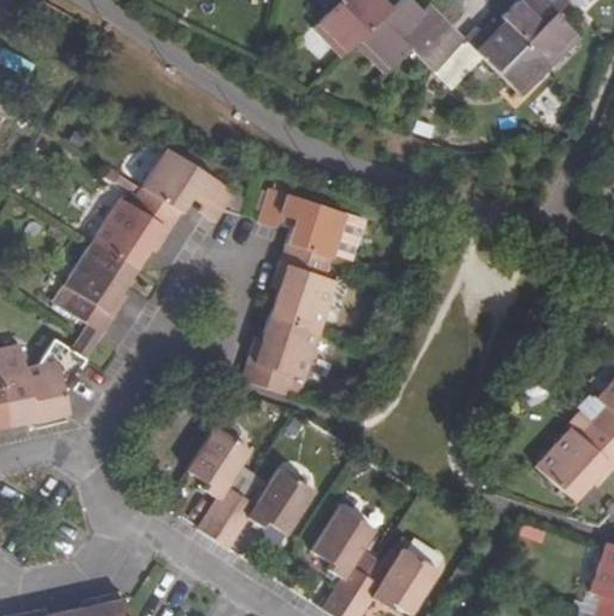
[(319,25),(348,54),(360,42),(395,7),(387,0),(327,0),(337,10),(319,25)]
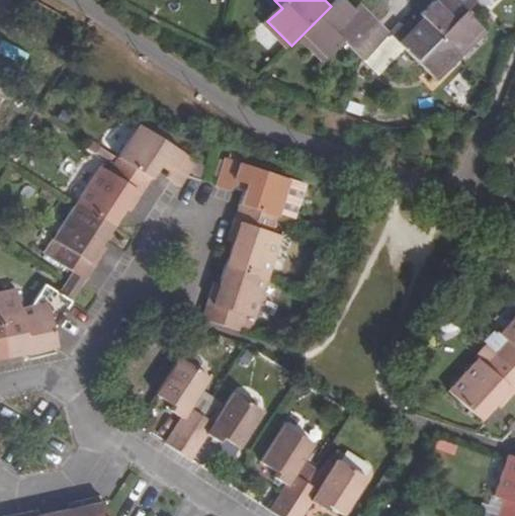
[(346,39),(355,49),(380,23),(361,4),(355,9),(346,0),(336,0),(331,6),(302,35),(325,59),(346,39)]
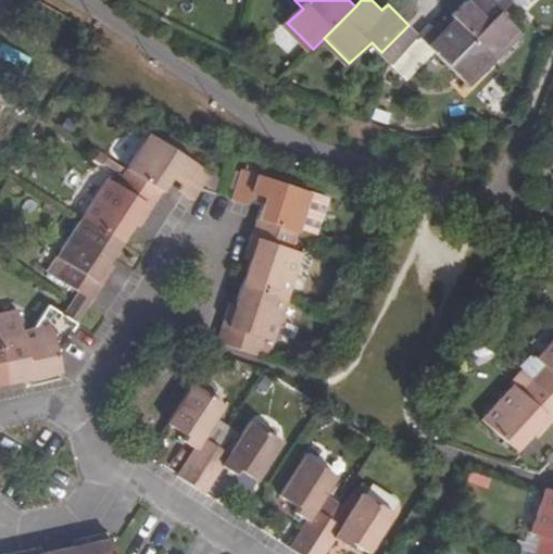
[(453,15),(497,59),(523,33),(502,11),(512,1),(511,0),(466,0),(467,1),(453,15)]
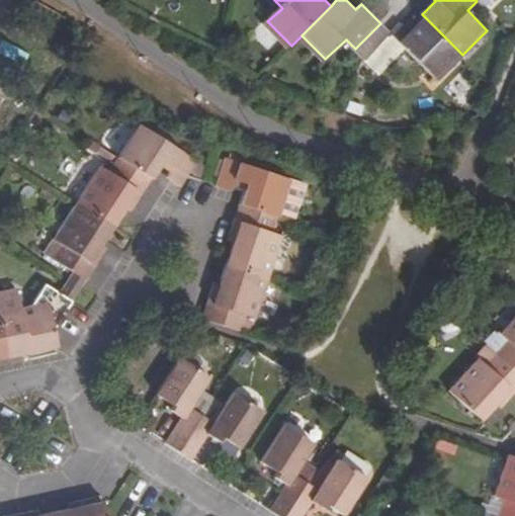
[(402,45),(437,79),(462,55),(422,14),(407,28),(402,23),(392,33),(402,45)]
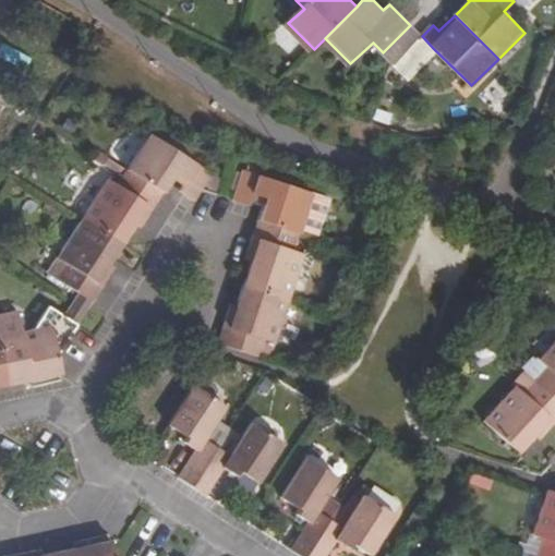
[(383,52),(394,63),(422,36),(410,25),(383,52)]
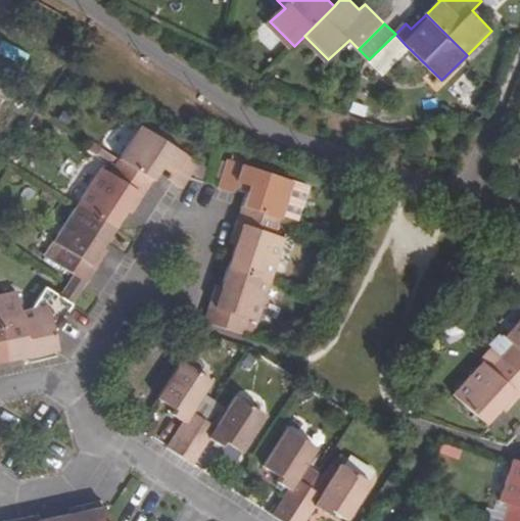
[(395,34),(369,59),(380,70),(406,45),(395,34)]
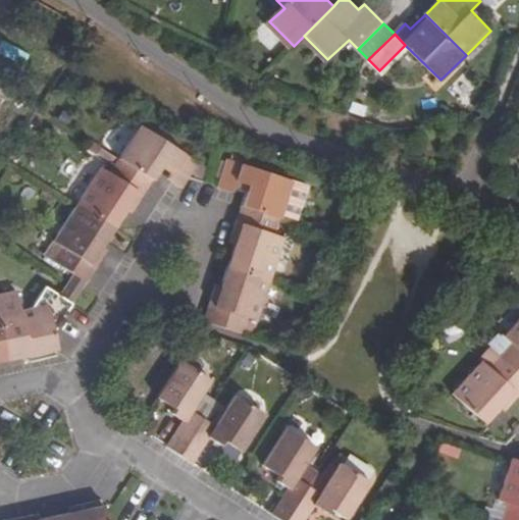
[(143,126),(121,159),(155,180),(160,172),(167,163),(175,169),(169,178),(177,184),(184,188),(191,177),(193,174),(200,162),(143,126)]
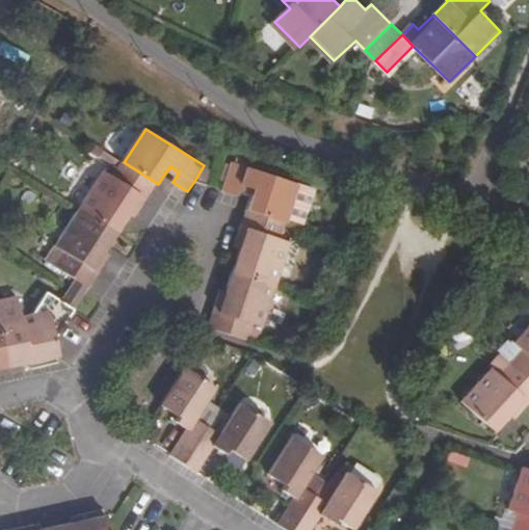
[(81,209),(120,234),(131,214),(136,217),(158,184),(124,162),(113,177),(106,170),(81,209)]
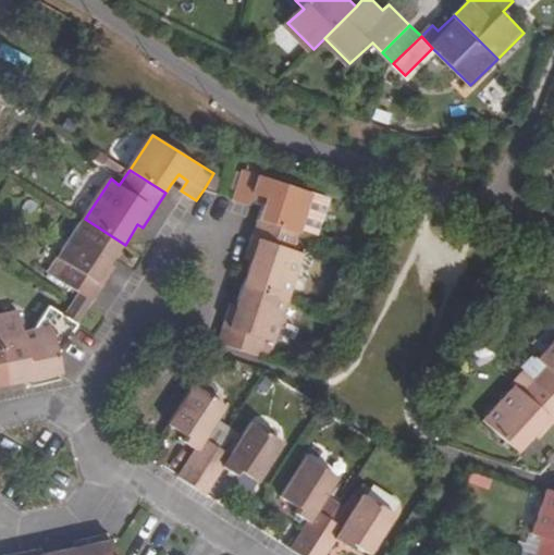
[(263,209),(260,220),(300,233),(302,230),(315,193),(245,170),(235,199),(251,205),(255,195),(267,199),(263,209)]
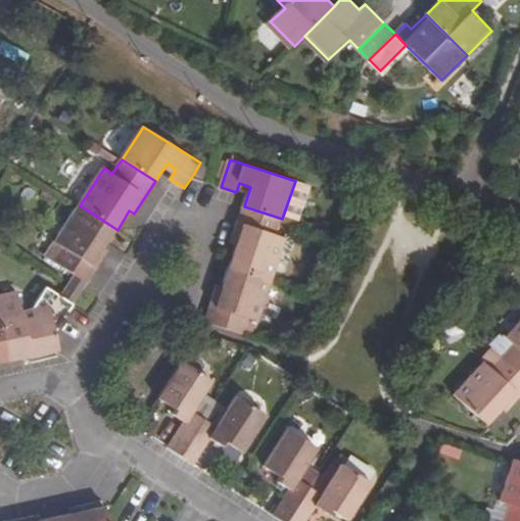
[(214,171),(200,162),(193,175),(209,184),(214,171)]
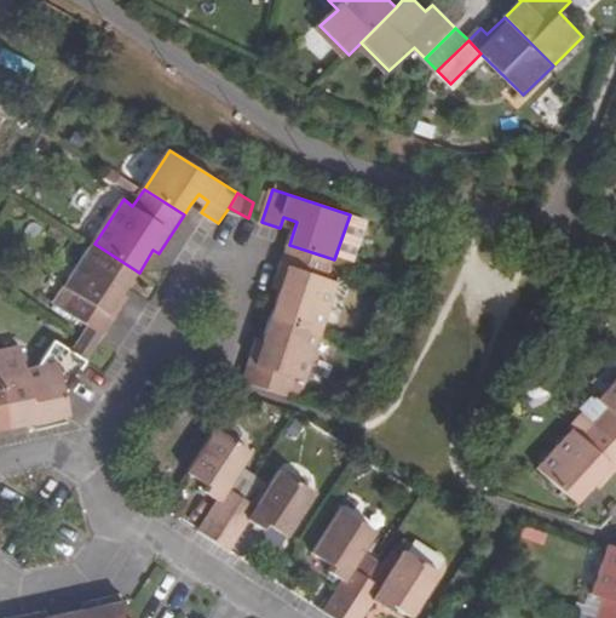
[(369,221),(350,215),(335,256),(356,263),(369,221)]
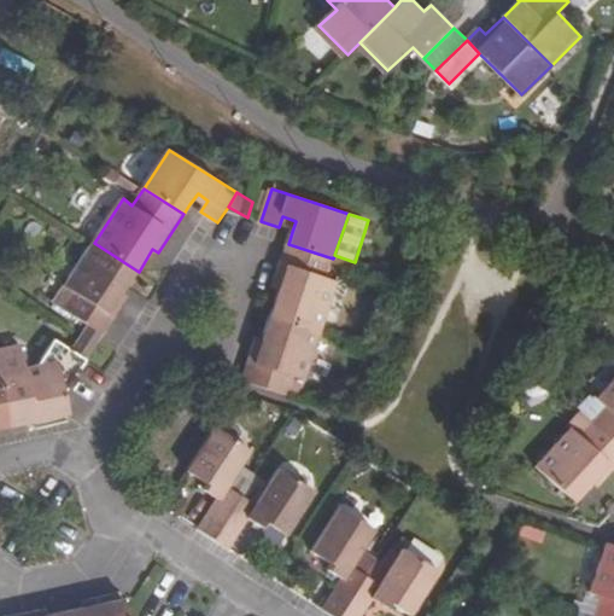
[(76,292),(57,321),(65,326),(97,347),(132,296),(124,291),(139,272),(94,243),(65,285),(76,292)]
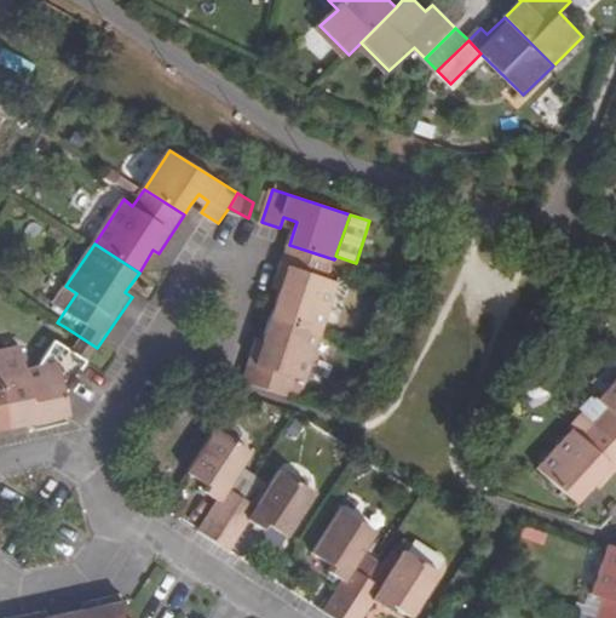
[(281,290),(274,315),(323,331),(340,281),(328,278),(334,259),(289,245),(288,247),(274,287),(281,290)]
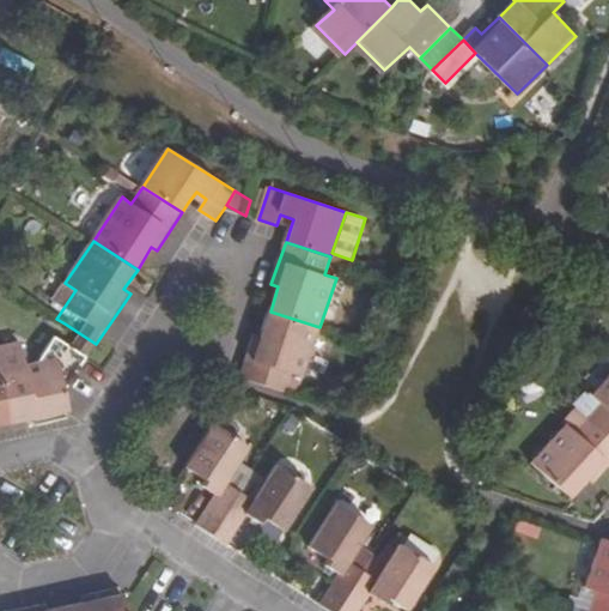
[(256,333),(242,377),(286,392),(292,373),(304,376),(320,327),(270,312),(262,336),(256,333)]
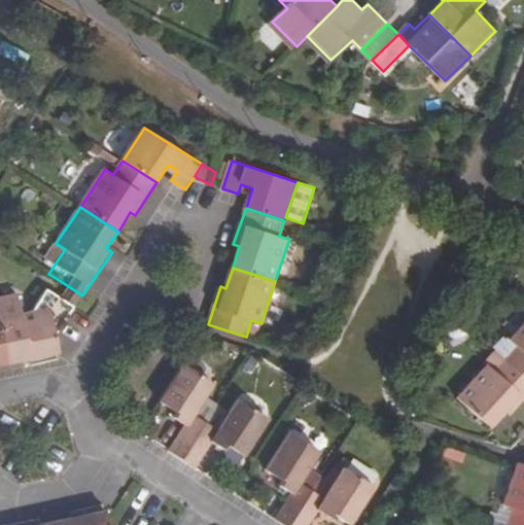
[(0,364),(57,353),(61,351),(57,335),(82,295),(56,278),(35,311),(23,314),(19,293),(0,298),(0,364)]
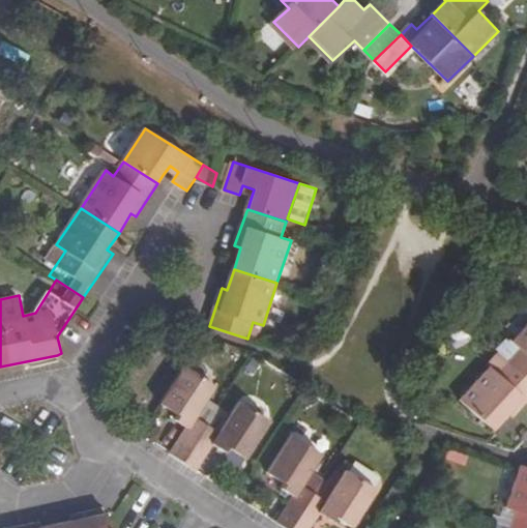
[(509,359),(526,375),(526,327),(514,342),(521,349),(509,359)]
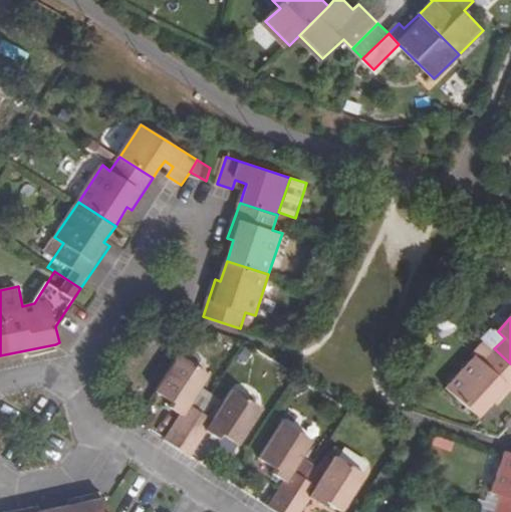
[(447,387),(480,417),(493,402),(497,405),(510,390),(510,363),(494,348),(483,362),(476,355),(447,387)]
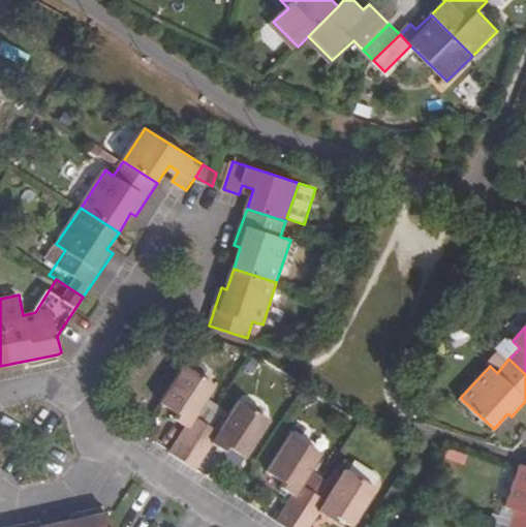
[(169,453),(184,462),(209,423),(197,415),(210,396),(216,384),(185,365),(160,403),(178,414),(175,420),(186,427),(169,453)]
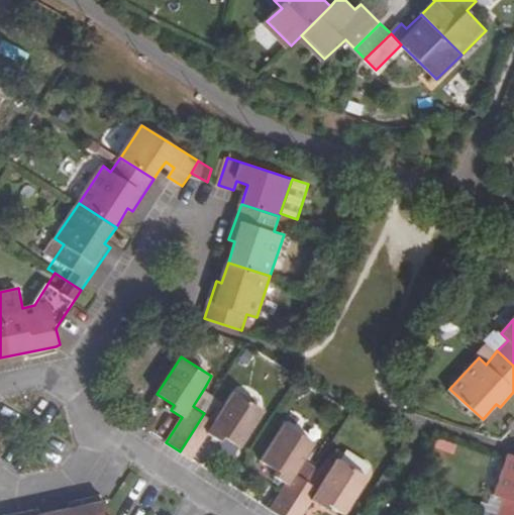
[(205,387),(193,406),(204,413),(216,394),(205,387)]
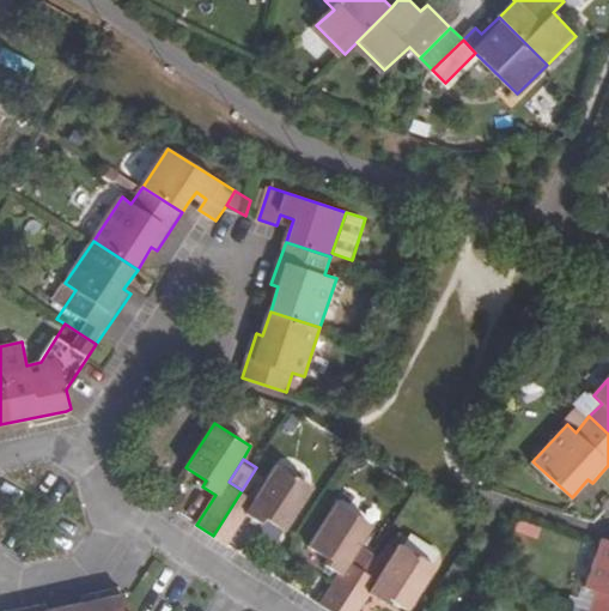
[(213,536),(229,545),(247,515),(262,524),(266,519),(285,531),(314,487),(279,465),(272,477),(256,500),(242,490),(213,536)]
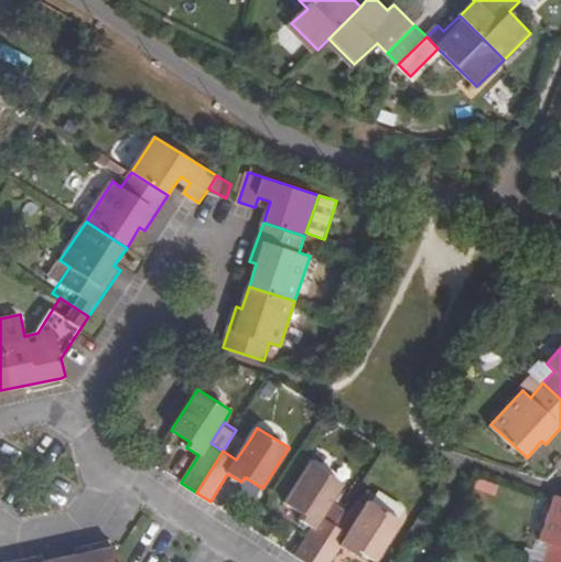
[(250,439),(236,430),(223,451),(236,460),(250,439)]
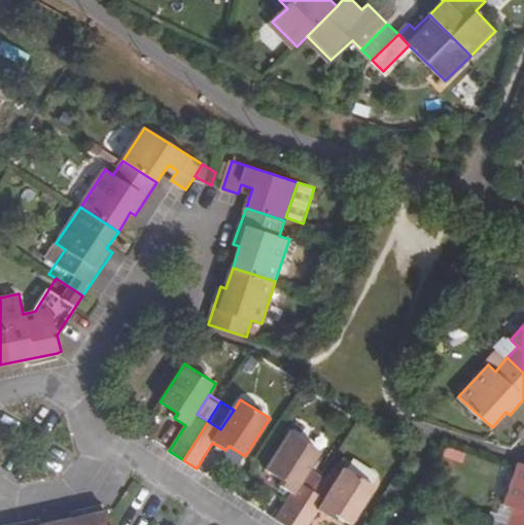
[(278,519),(286,524),(291,524),(314,490),(303,482),(321,452),(292,432),(268,470),(284,481),(281,486),(293,494),(278,519)]
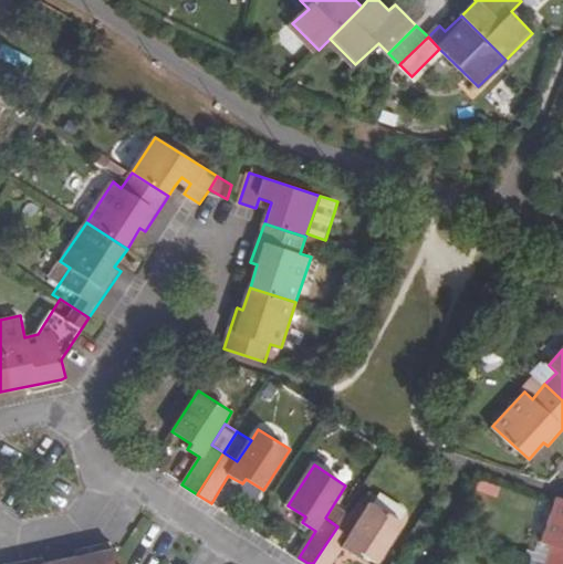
[(554,547),(548,563),(549,563),(562,563),(562,498),(559,497),(542,543),(554,547)]
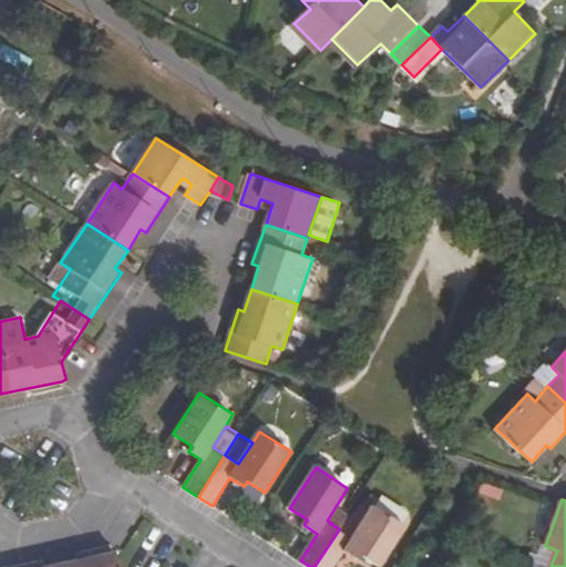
[(315,566),(335,566),(346,551),(359,560),(363,555),(380,566),(406,526),(374,505),(353,537),(339,529),(315,566)]
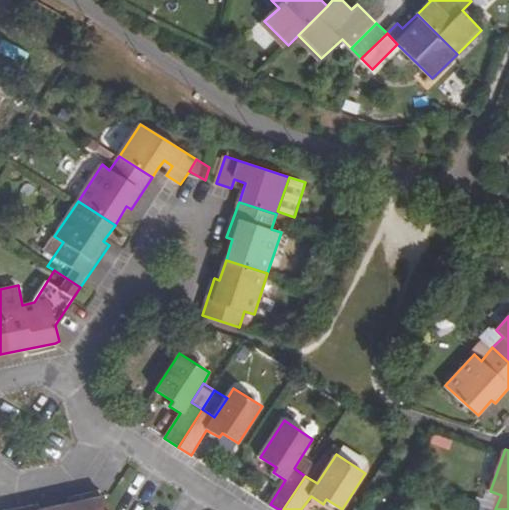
[(108,509),(105,495),(101,495),(35,509),(108,509)]
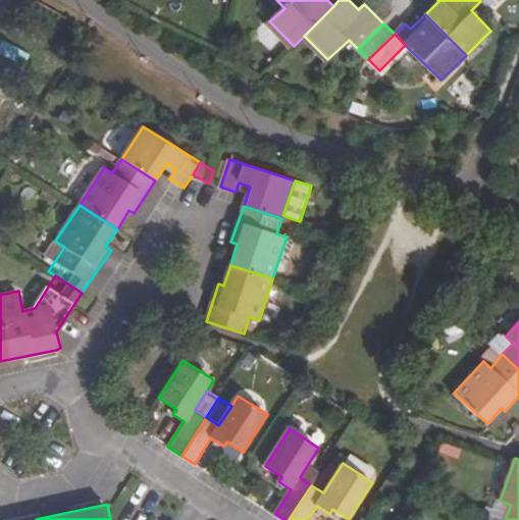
All buildings are outlined.
